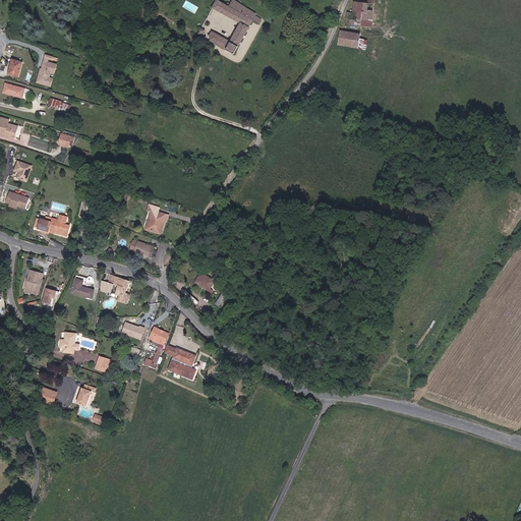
[(351,19),(350,24),(373,26),(377,0),(375,0),(368,0),(368,3),(354,2),(353,13),(347,12),(347,18),(351,19)]
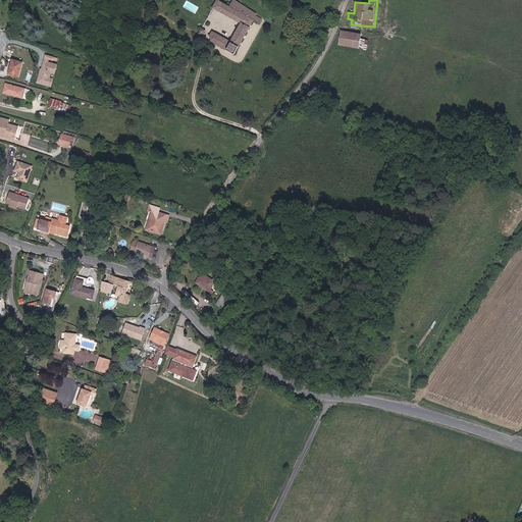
[(229,8),(216,1),(212,9),(240,25),(229,42),(211,32),(208,38),(210,42),(233,54),(253,20),(258,23),(261,19),(251,13),(252,12),(233,1),(229,8)]
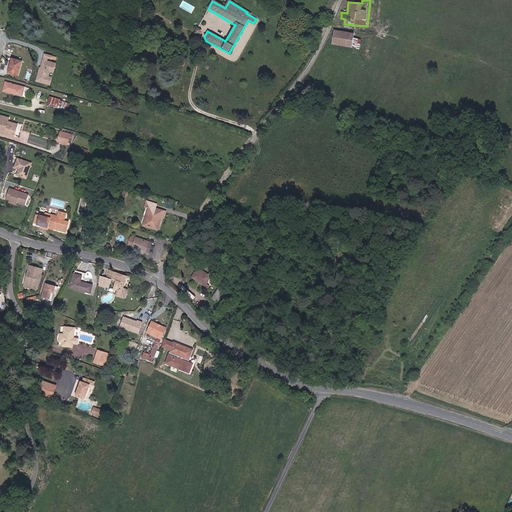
[(355,48),(356,37),(354,37),(355,33),(335,32),(334,46),(355,48)]
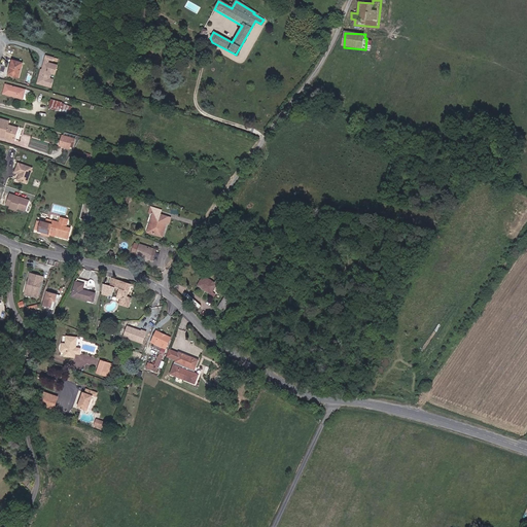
[(11,72),(21,75),(25,64),(15,61),(11,72)]
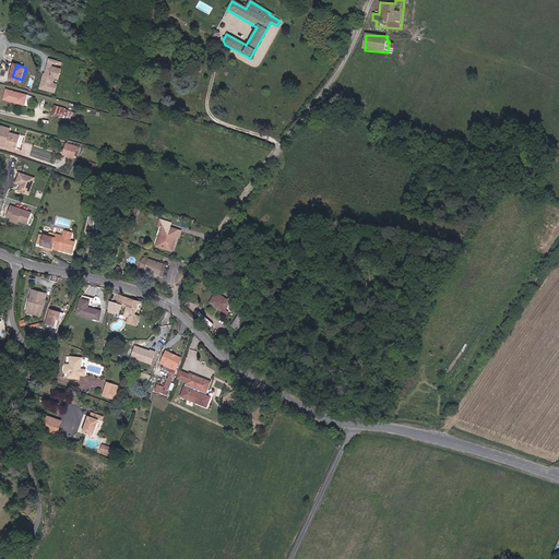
[(58,73),(59,69),(49,66),(46,64),(44,71),(46,71),(45,74),(43,73),(38,87),(52,92),(55,84),(51,83),(52,78),(55,72),(58,73)]
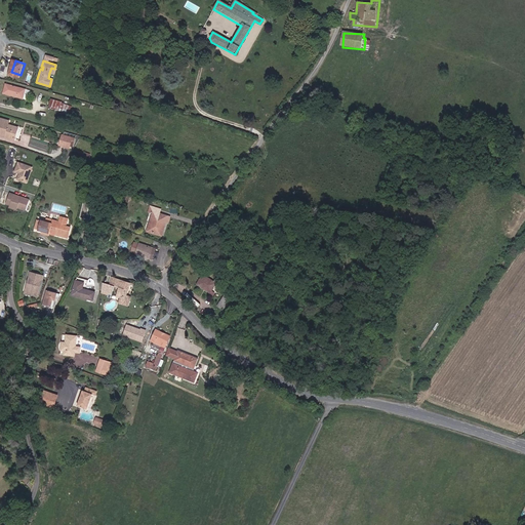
[(21,88),(6,84),(3,92),(18,96),(21,88)]
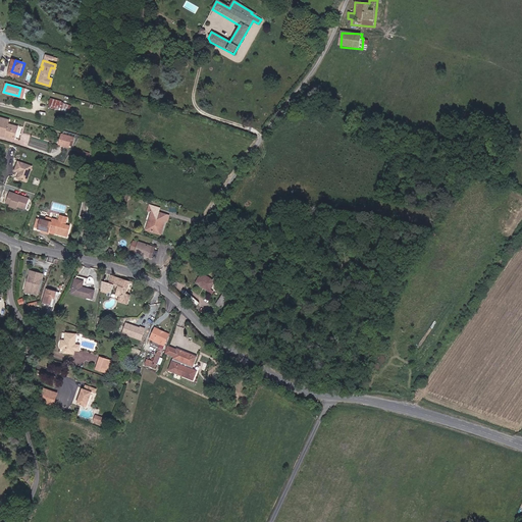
[(50,99),(49,108),(71,111),(72,102),(50,99)]
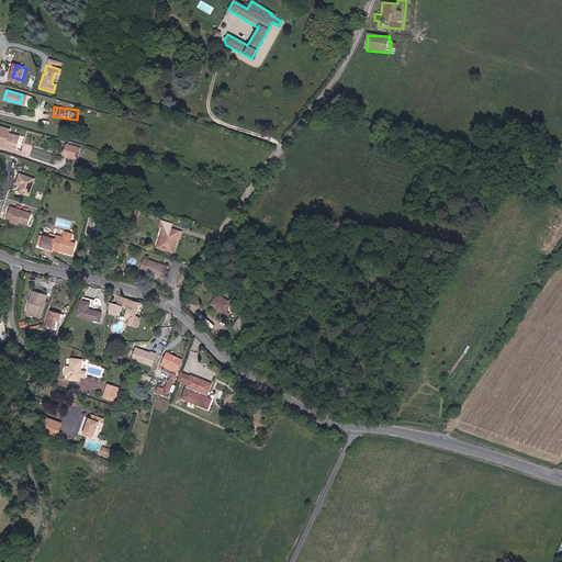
[(0,141),(6,143),(4,147),(17,150),(20,137),(9,134),(10,128),(1,126),(0,127),(0,141)]
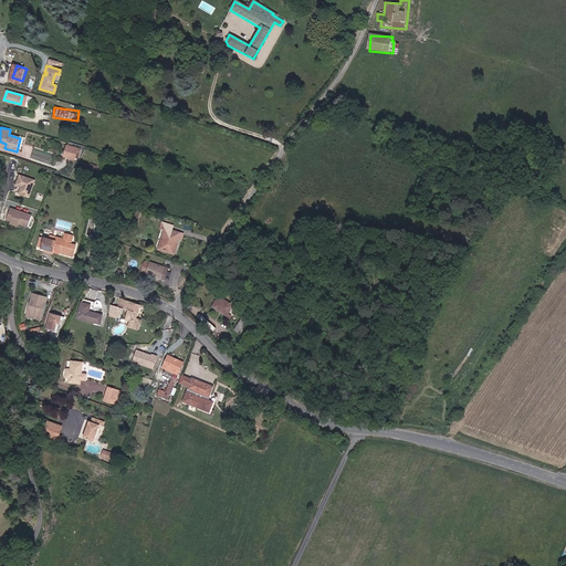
[(71,145),(56,140),(53,152),(64,155),(66,147),(70,148),(71,145)]
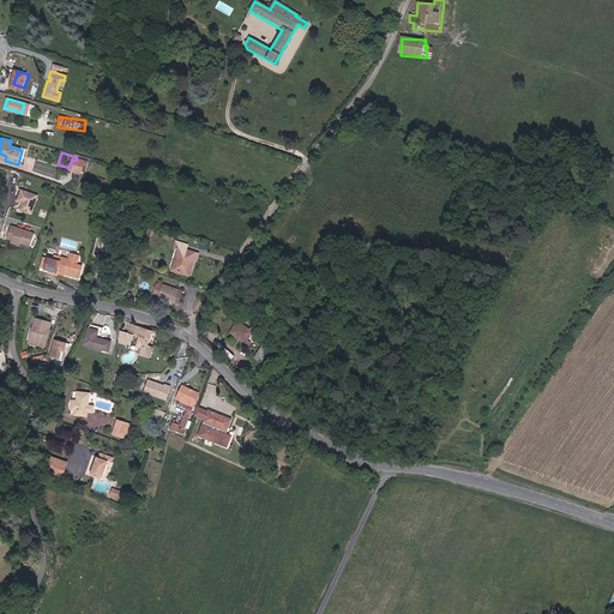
[(32,214),(38,196),(22,190),(18,200),(23,202),(25,203),(23,211),(32,214)]
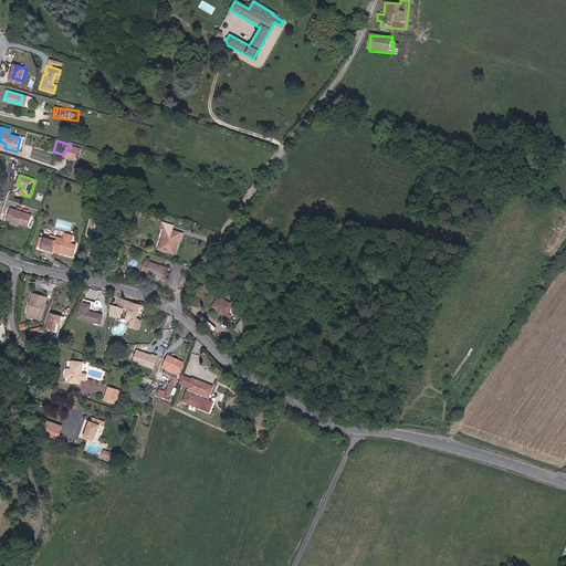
[(8,219),(12,220),(13,219),(21,221),(21,223),(29,226),(33,215),(12,207),(8,219)]
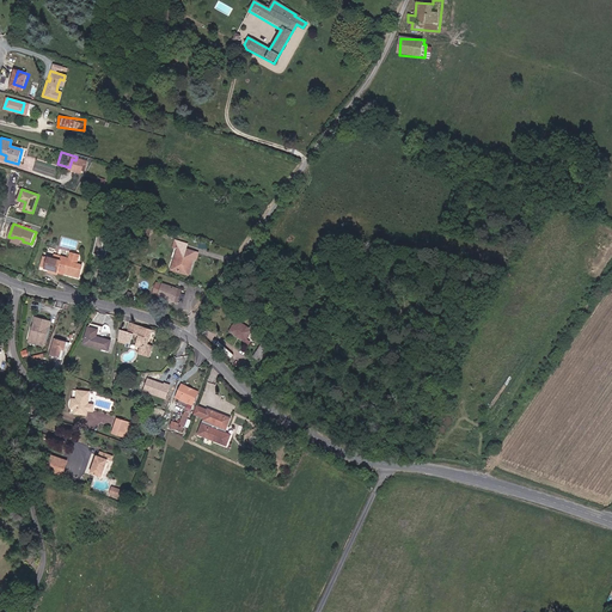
[(104,245),(108,230),(99,228),(95,250),(104,252),(106,245),(104,245)]
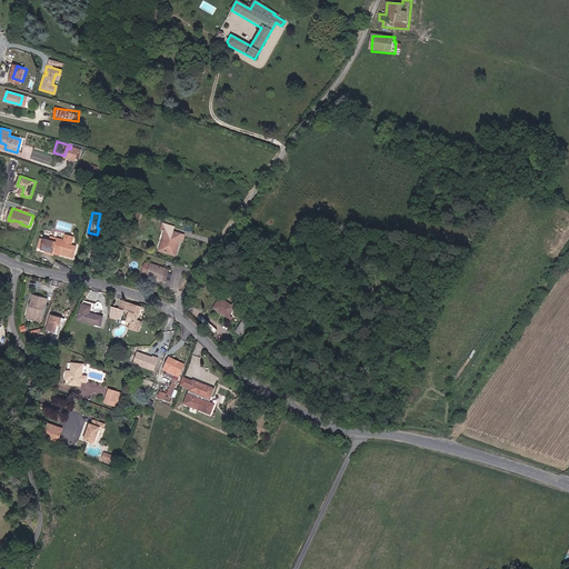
[(176,223),(166,220),(163,226),(168,227),(161,248),(173,251),(178,237),(181,238),(182,238),(185,232),(175,229),(176,223)]
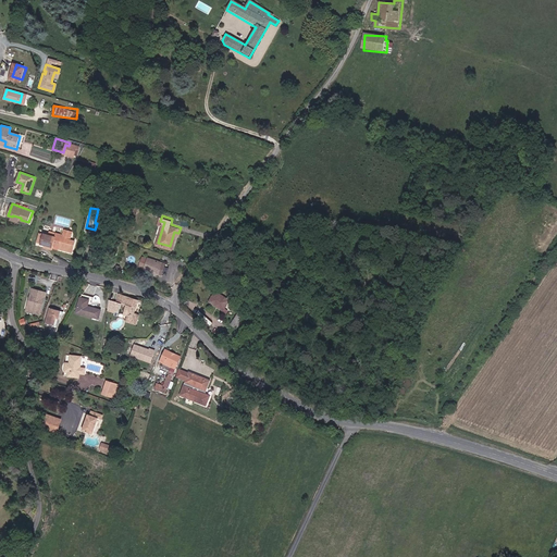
[(103,235),(111,237),(112,230),(106,227),(103,235)]
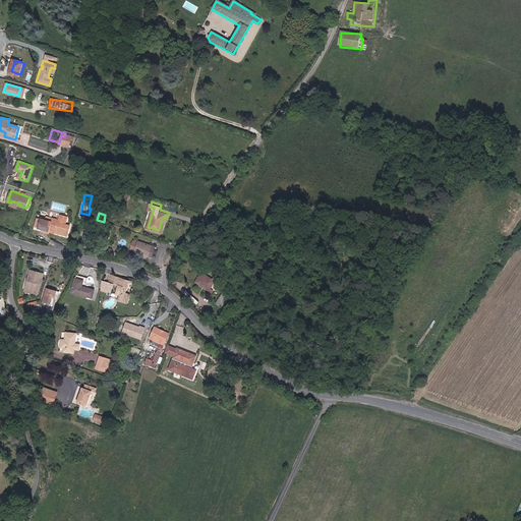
[(38,229),(49,232),(49,230),(52,220),(48,219),(47,222),(45,221),(40,220),(38,229)]
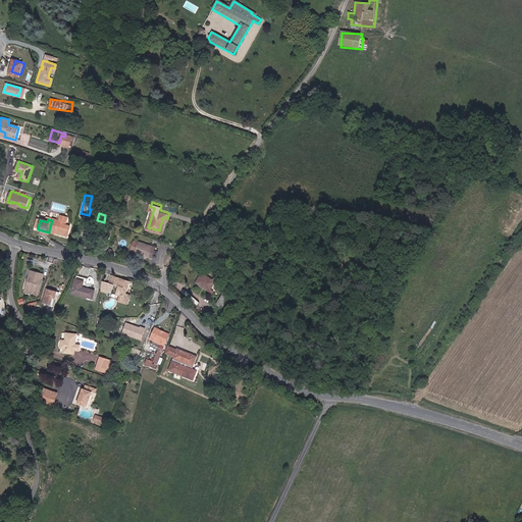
[(64,231),(66,224),(58,222),(52,220),(49,230),(55,232),(54,235),(65,238),(67,232),(64,231)]
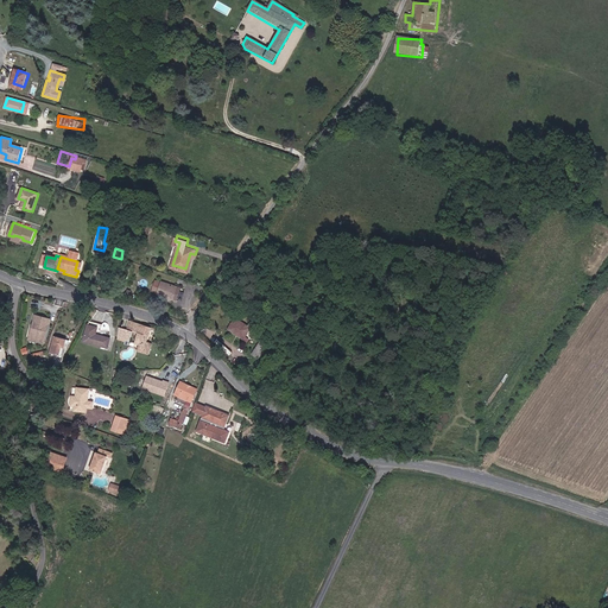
[(163,280),(157,278),(154,290),(175,295),(178,283),(163,279),(163,280)]
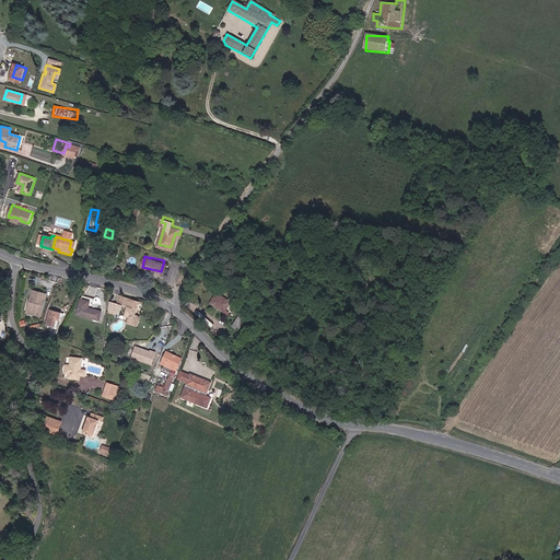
[(45,293),(32,290),(28,301),(32,301),(30,310),(26,308),(25,313),(39,316),(45,293)]
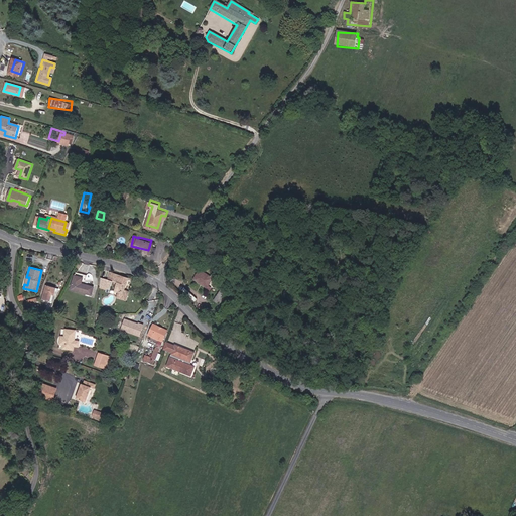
[(204,268),(198,276),(205,282),(206,281),(211,285),(218,275),(216,273),(214,275),(204,268)]
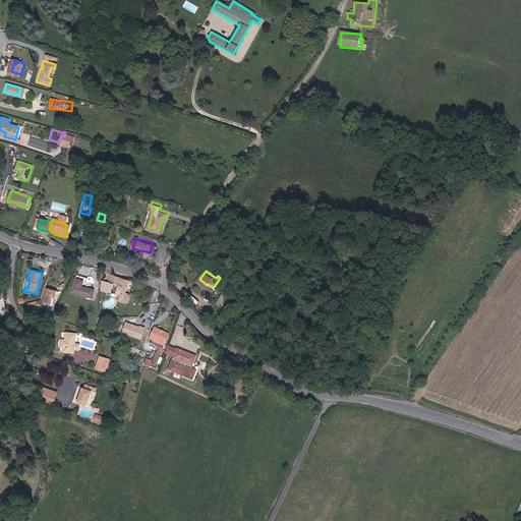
[(89,276),(78,273),(72,289),(93,295),(95,288),(85,285),(89,276)]
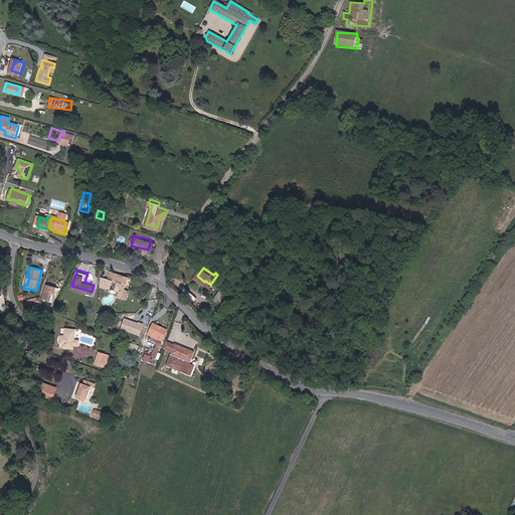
[(119,291),(118,295),(127,299),(130,290),(125,288),(128,278),(110,272),(108,279),(101,277),(101,283),(111,286),(113,280),(118,282),(115,290),(119,291)]
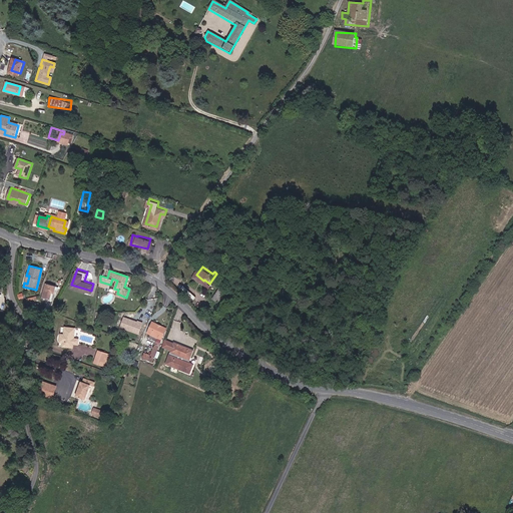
[(43,298),(52,300),(56,284),(46,282),(43,293),(43,298)]
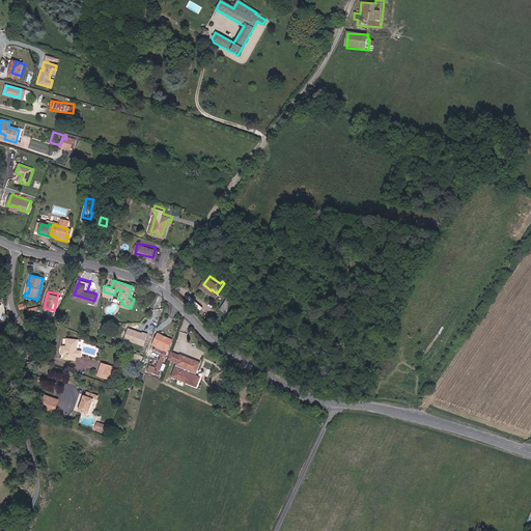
[(225,311),(233,299),(230,297),(221,308),(225,311)]
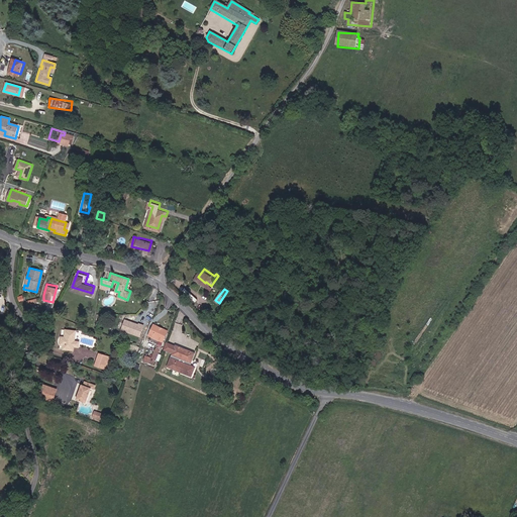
[(121,330),(140,337),(144,325),(125,318),(121,330)]
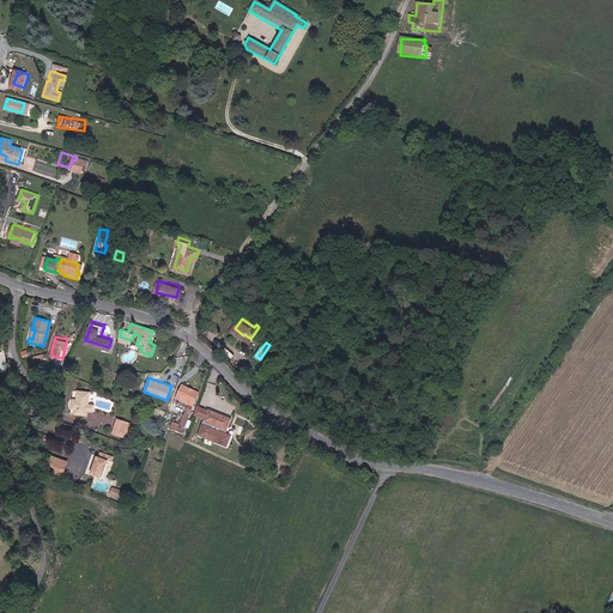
[(201,390),(183,383),(182,387),(199,394),(201,390)]
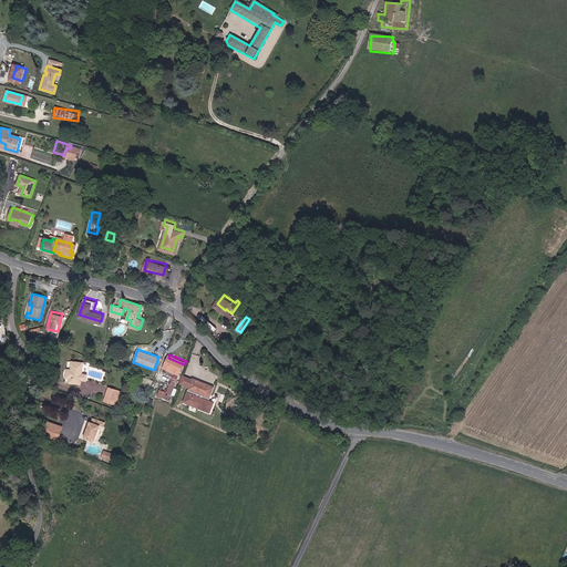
[(166,373),(174,377),(167,392),(161,390),(158,395),(168,400),(184,364),(168,358),(166,363),(172,367),(171,368),(168,367),(166,373)]
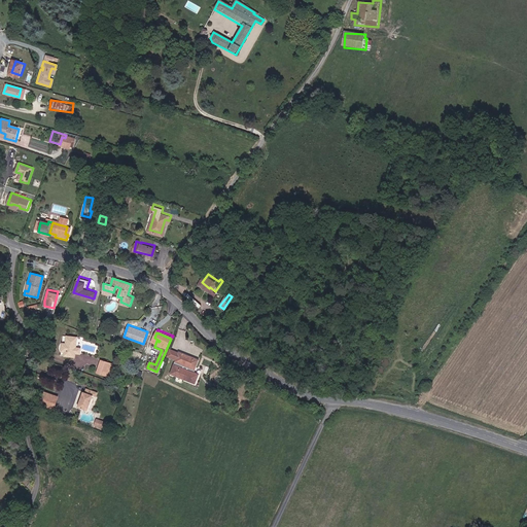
[(67,344),(63,343),(62,351),(65,351),(65,356),(75,357),(75,354),(80,355),(81,348),(76,348),(78,338),(67,336),(67,344)]
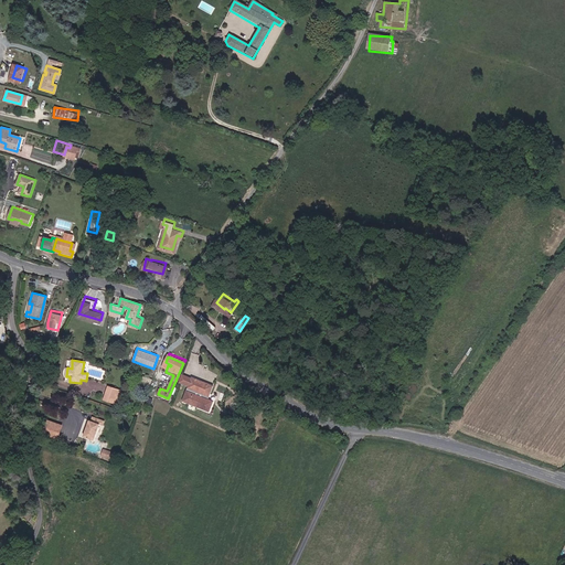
[(211,400),(212,397),(215,385),(193,376),(183,401),(211,413),(216,402),(211,400)]
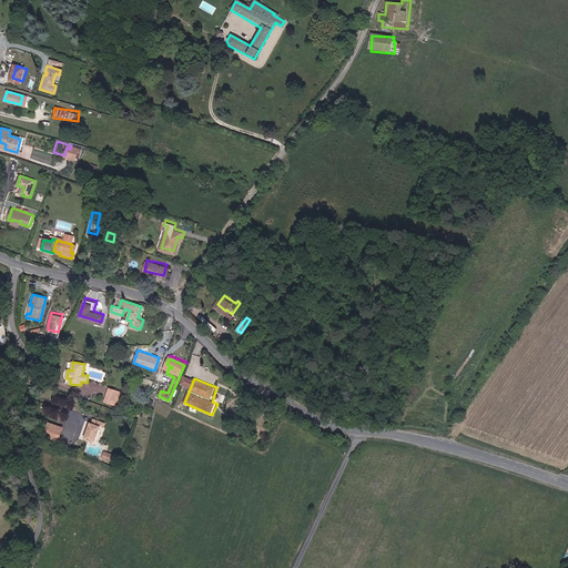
[(121,391),(109,387),(104,402),(115,405),(121,391)]
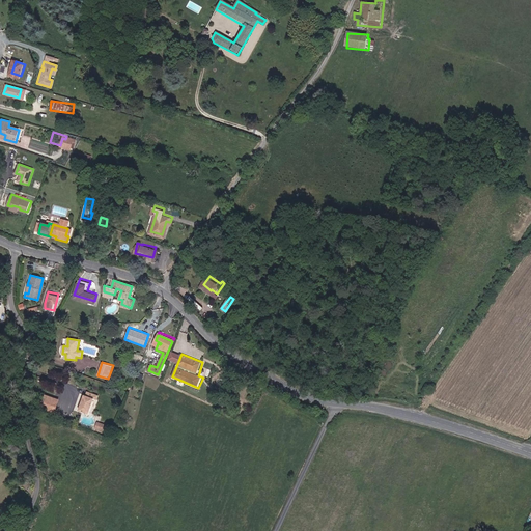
[(85,394),(83,394),(81,400),(83,401),(81,404),(79,404),(77,410),(88,414),(93,398),(96,399),(99,395),(87,391),(85,394)]
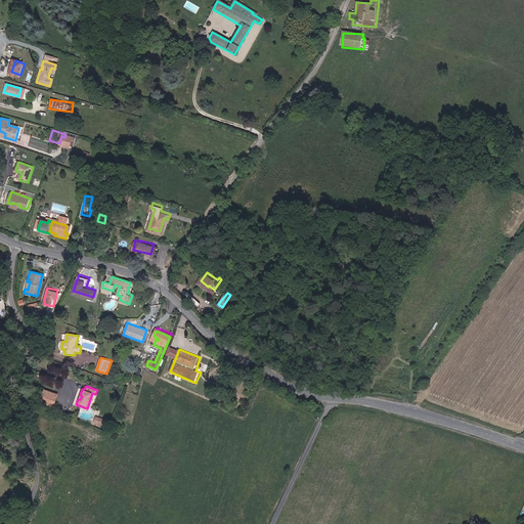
[(59,394),(46,389),(42,401),(55,406),(59,394)]
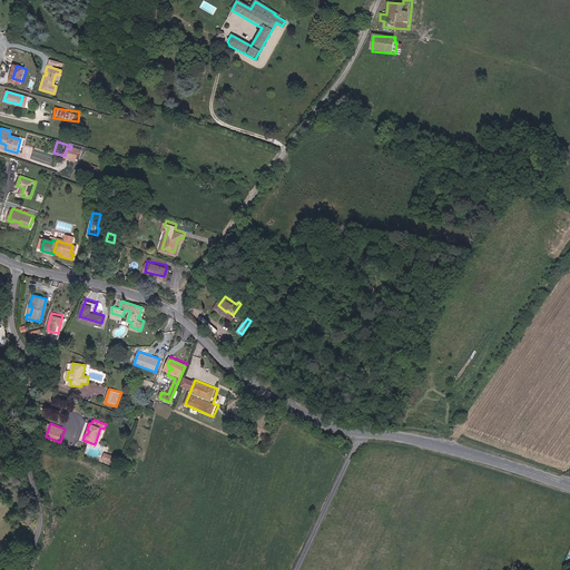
[(115,457),(107,454),(105,461),(112,463),(115,457)]
